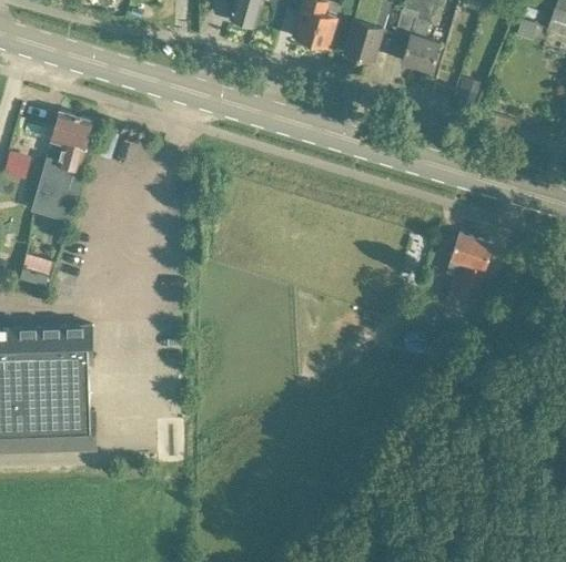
[(234,0),(229,21),(231,22),(232,27),(243,30),(246,28),(253,29),(261,0),(234,0)]
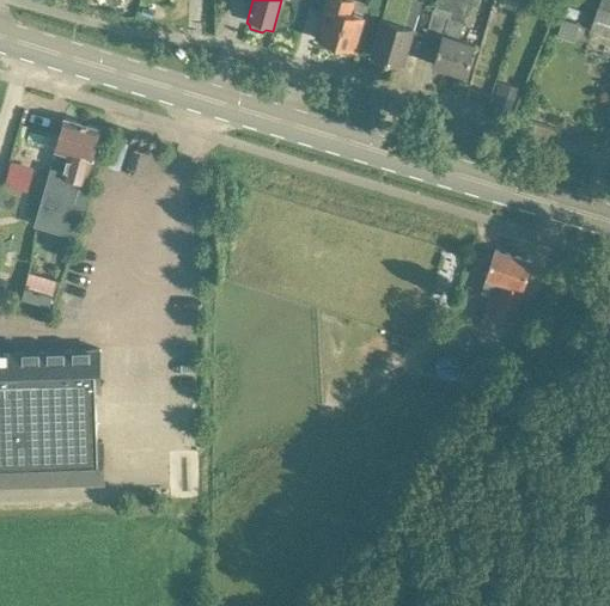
[(327,0),(321,22),(313,44),(337,51),(339,56),(347,59),(351,55),(353,56),(360,34),(364,22),(346,17),(351,1),(351,0),(327,0)]
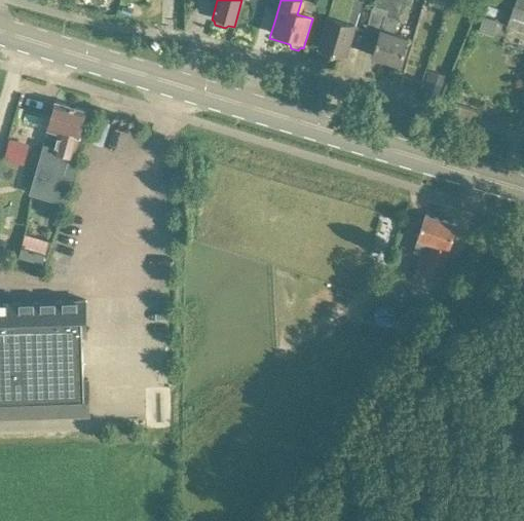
[(332,0),(316,51),(315,52),(344,61),(344,60),(353,29),(346,27),(352,3),(349,2),(349,0),(332,0)]
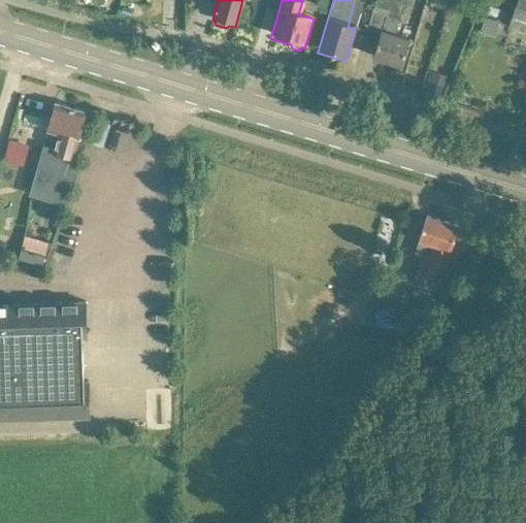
[(376,0),(367,32),(379,36),(380,33),(381,34),(385,21),(398,25),(404,5),(405,0),(376,0)]
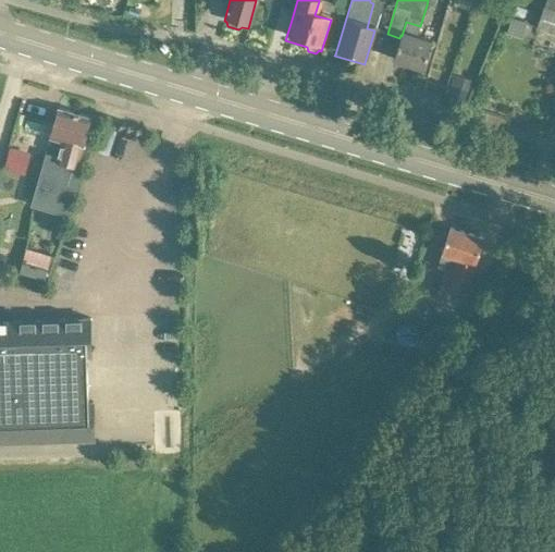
[(554,3),(546,0),(542,13),(554,16),(554,3)]
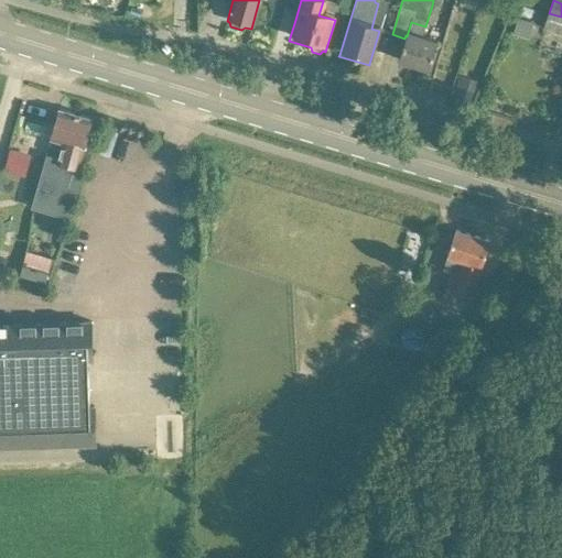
[(561,17),(549,13),(542,33),(561,39),(561,17)]
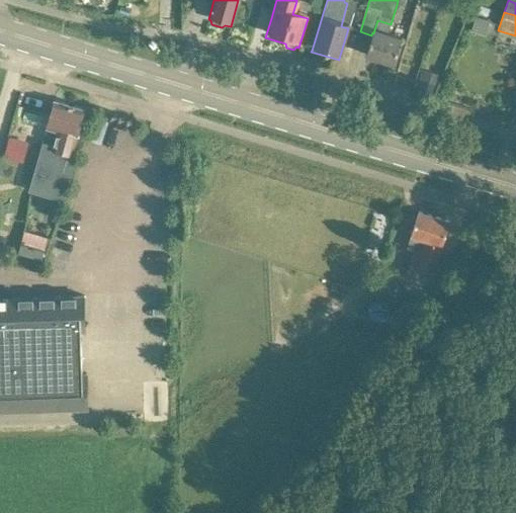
[(372,32),(371,35),(365,59),(392,67),(401,38),(388,34),(391,24),(377,20),(373,33),(372,32)]
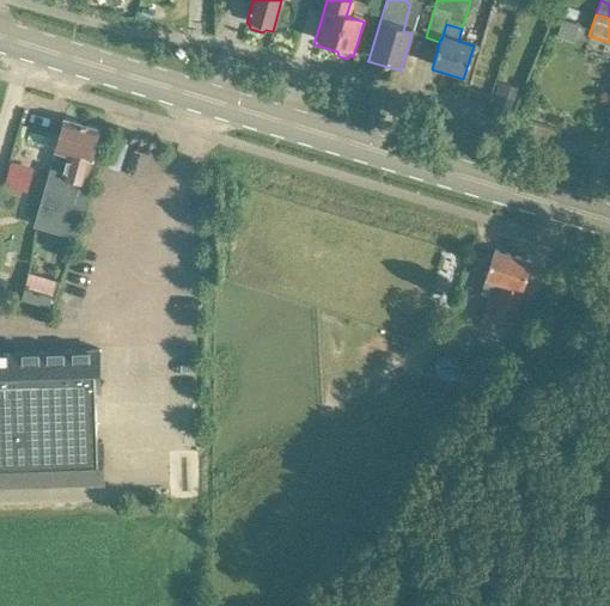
[(61,181),(83,188),(98,135),(61,124),(53,155),(67,160),(61,181)]
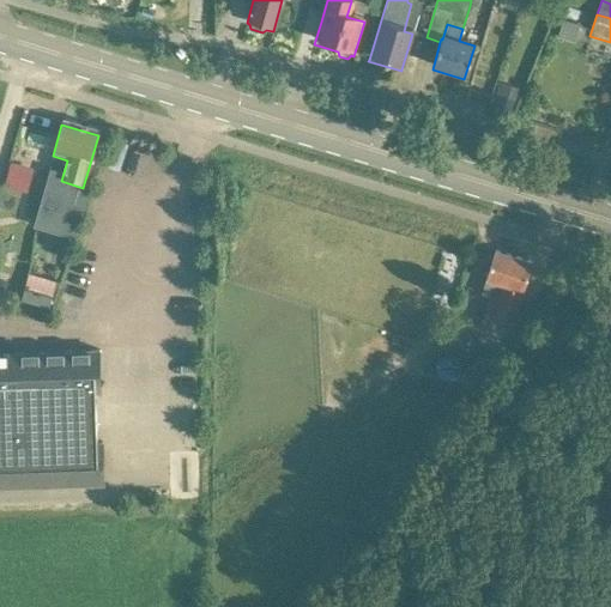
[(4,169),(0,182),(0,193),(20,198),(26,174),(4,169)]
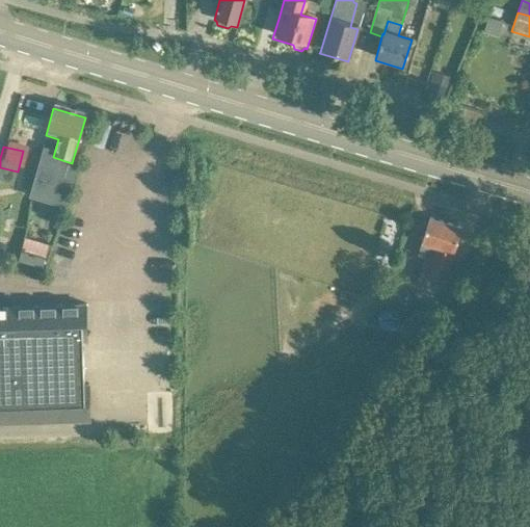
[(31,195),(64,205),(73,176),(38,167),(31,195)]
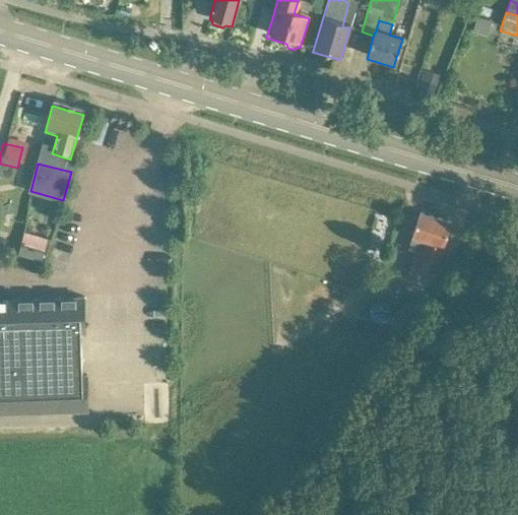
[(404,283),(430,291),(449,227),(418,216),(409,245),(424,249),(419,261),(411,258),(407,270),(404,283)]
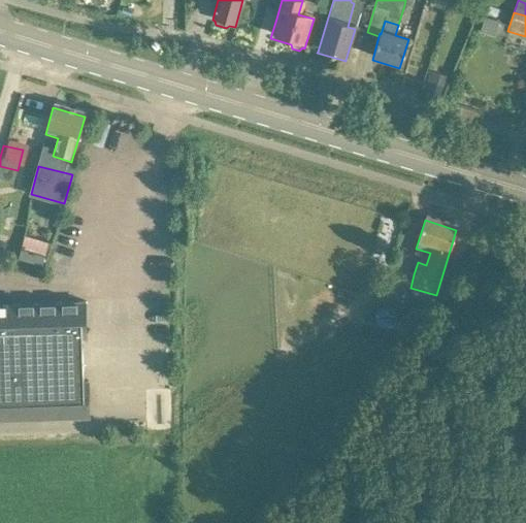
[(20,254),(17,265),(41,272),(44,261),(20,254)]
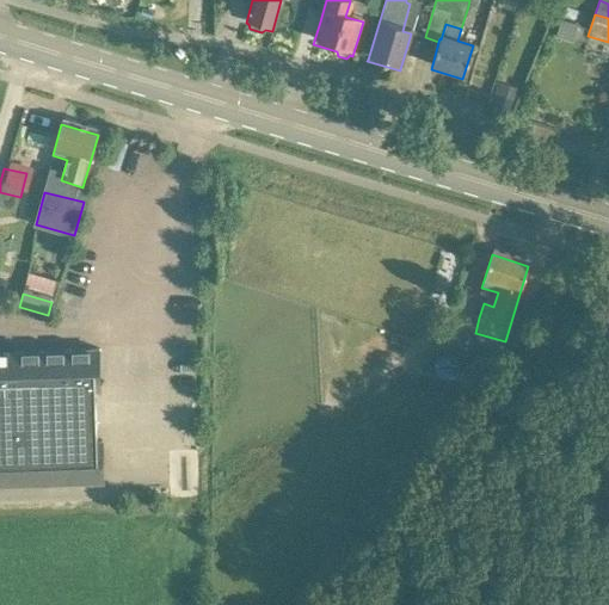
[(0,491),(103,487),(100,446),(96,446),(94,396),(99,396),(98,355),(0,357),(0,491)]
